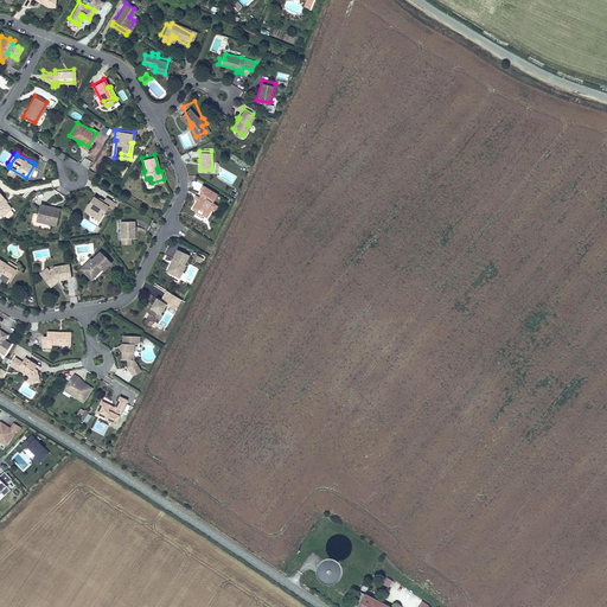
[(116,177),(122,179),(129,166),(125,164),(116,177)]
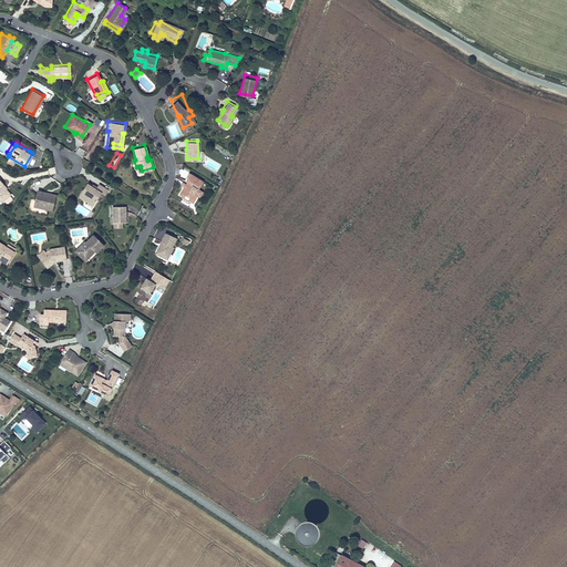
[(189,171),(184,178),(185,178),(183,182),(185,183),(183,185),(182,184),(177,192),(181,194),(182,195),(184,193),(188,196),(186,198),(188,199),(192,202),(197,195),(195,193),(197,187),(198,188),(204,181),(189,171)]
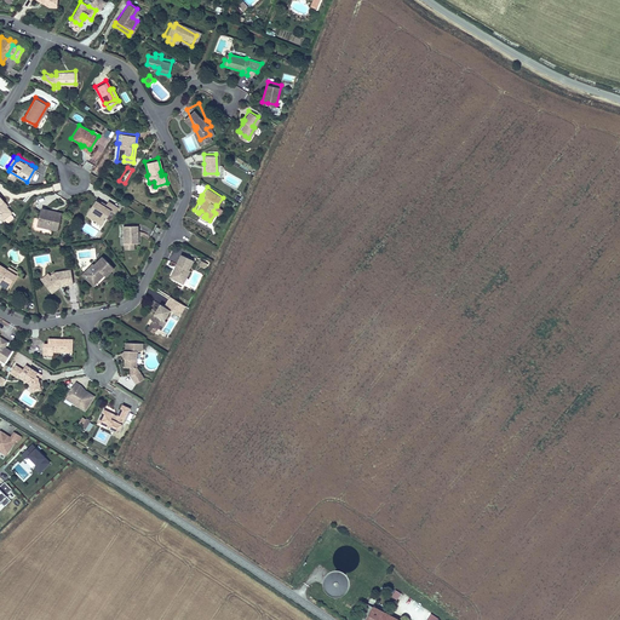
[(0,211),(3,216),(10,210),(1,199),(3,197),(0,195),(0,211)]
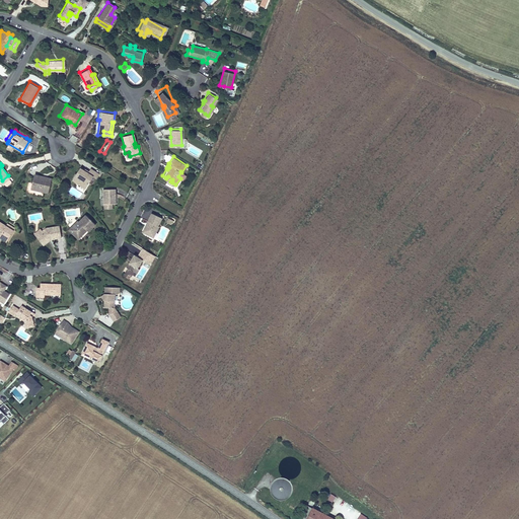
[(84,187),(87,181),(91,174),(94,176),(97,172),(89,168),(88,169),(87,171),(83,169),(79,166),(75,172),(77,174),(75,179),(78,181),(78,182),(84,187)]
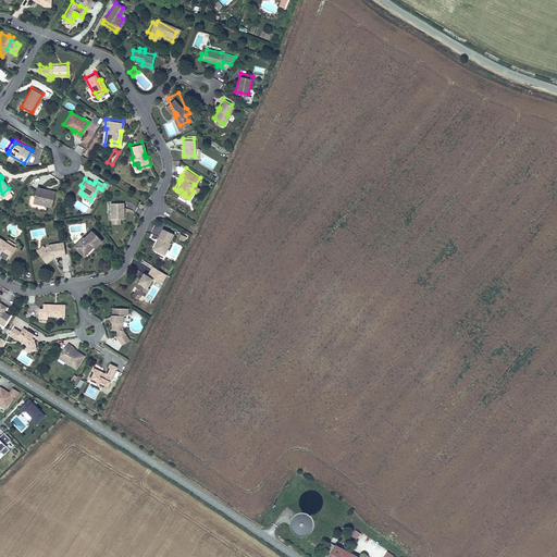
[(36,185),(33,200),(51,203),(53,188),(36,185)]
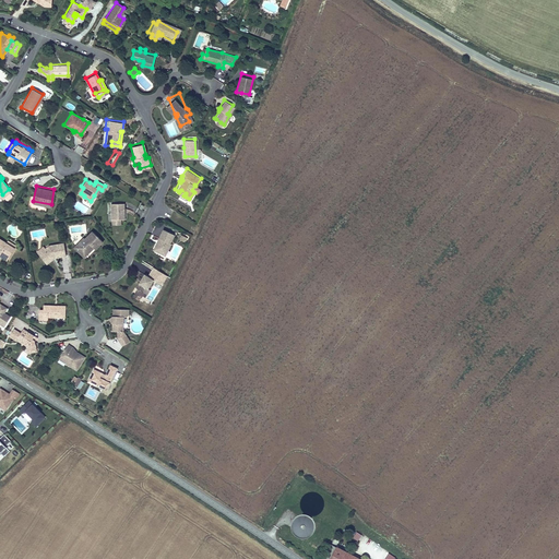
[(183,199),(186,197),(183,195),(186,193),(181,190),(179,192),(178,191),(176,194),(183,199)]
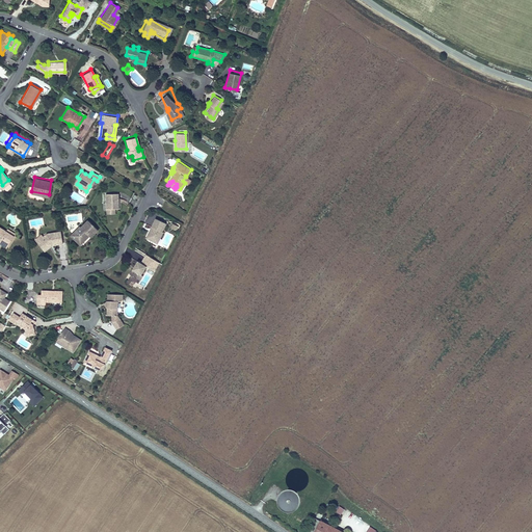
[(106,208),(115,208),(116,204),(118,204),(118,192),(105,192),(106,208)]
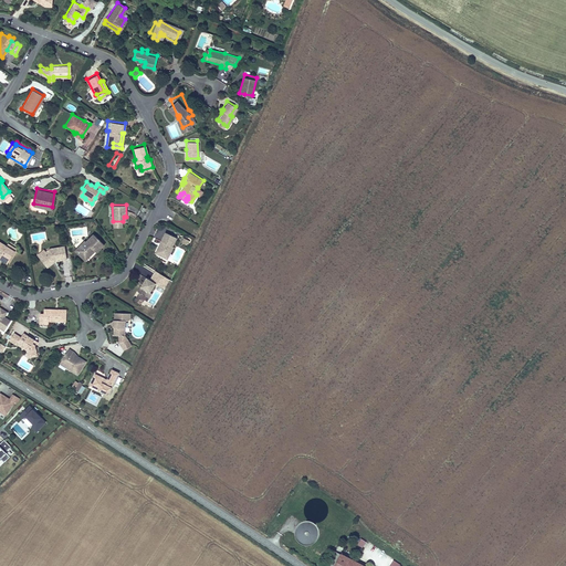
[(165,231),(160,240),(163,241),(160,243),(159,242),(155,250),(156,253),(164,257),(166,251),(169,252),(171,245),(175,237),(165,231)]
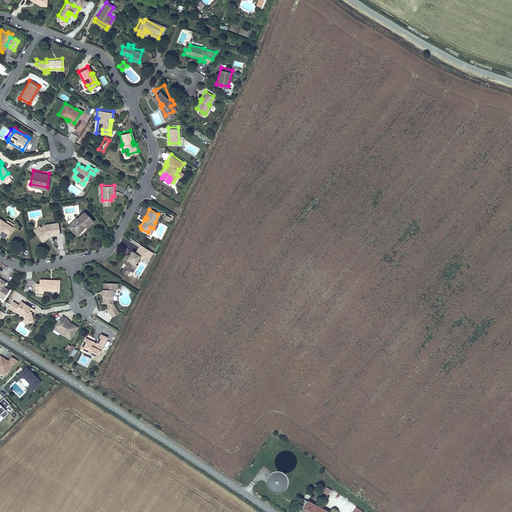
[(66,226),(71,231),(74,228),(78,232),(85,226),(86,227),(93,220),(84,211),(77,217),(75,217),(66,226)]
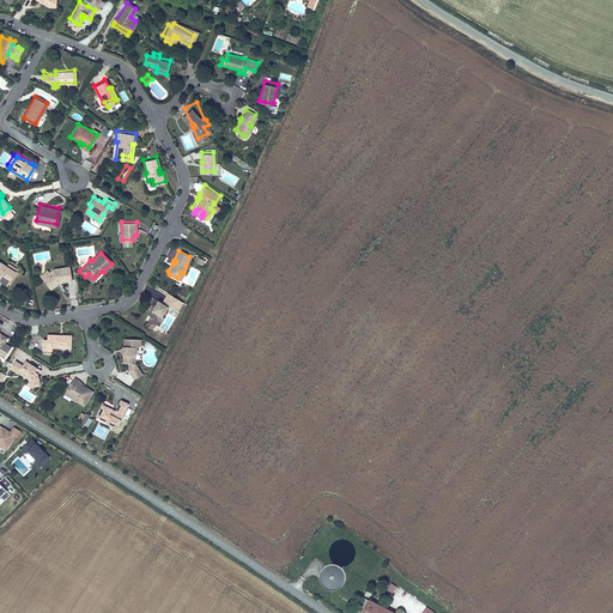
[(198,256),(194,268),(202,271),(206,259),(198,256)]
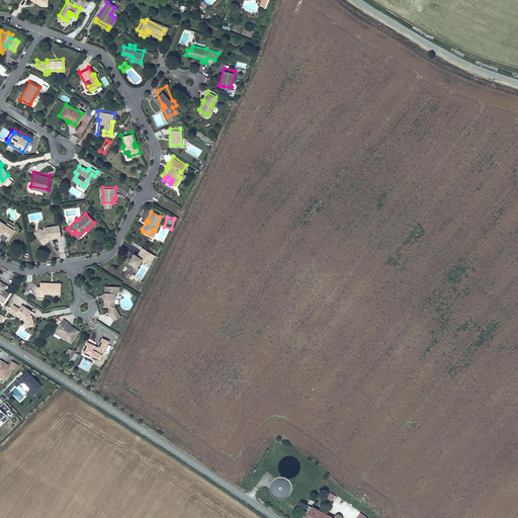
[(0,235),(4,237),(10,227),(2,222),(0,221),(0,235)]
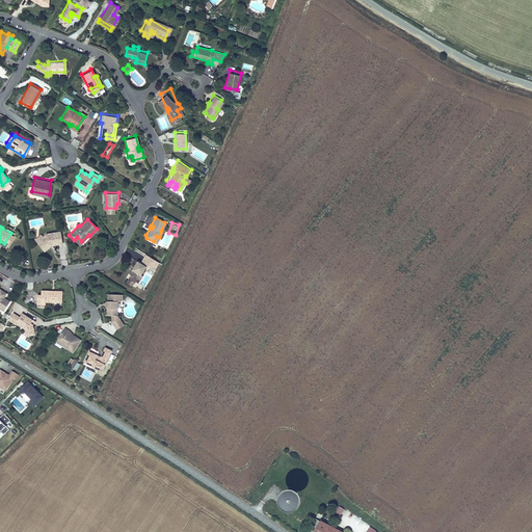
[(34,241),(41,247),(47,241),(49,243),(61,241),(59,230),(45,232),(34,241)]
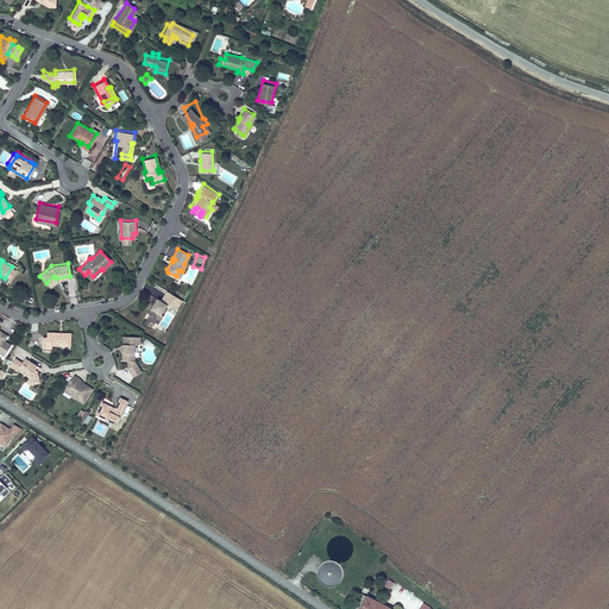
[(144,318),(150,321),(152,322),(155,318),(154,316),(157,312),(159,313),(165,305),(168,306),(170,300),(161,294),(158,299),(155,296),(144,311),(148,313),(144,318)]
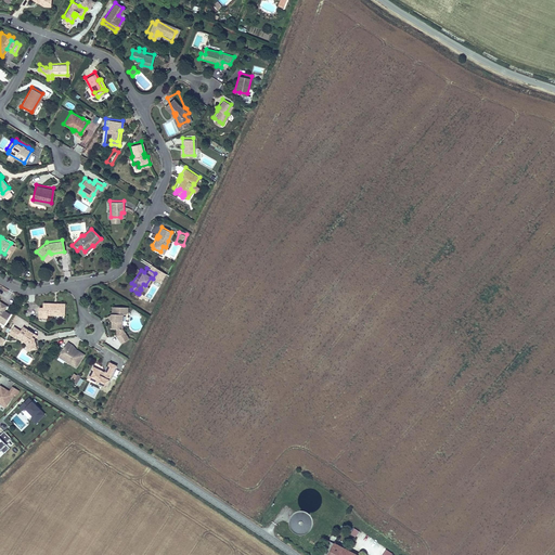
[(37,306),(36,315),(46,317),(46,313),(63,314),(64,302),(42,301),(41,306),(37,306)]
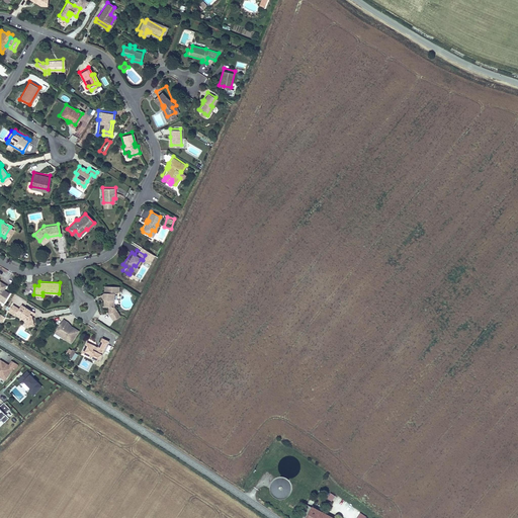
[(104,290),(102,292),(102,297),(103,298),(103,306),(107,306),(108,312),(111,319),(118,316),(113,307),(114,293),(115,293),(118,291),(118,285),(104,285),(104,290)]
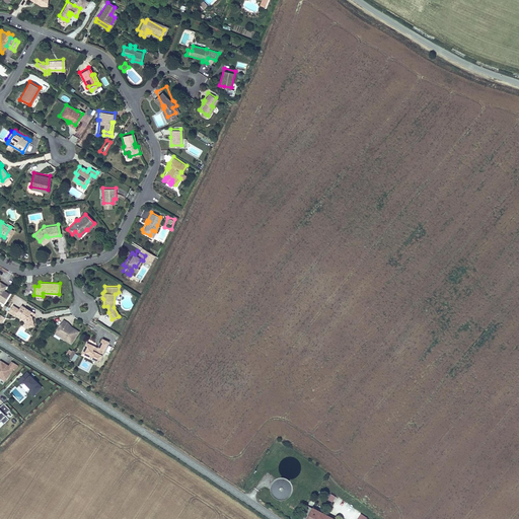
[(27,323),(32,322),(31,315),(32,311),(20,304),(19,308),(12,304),(7,311),(13,315),(14,314),(15,313),(25,319),(27,323)]
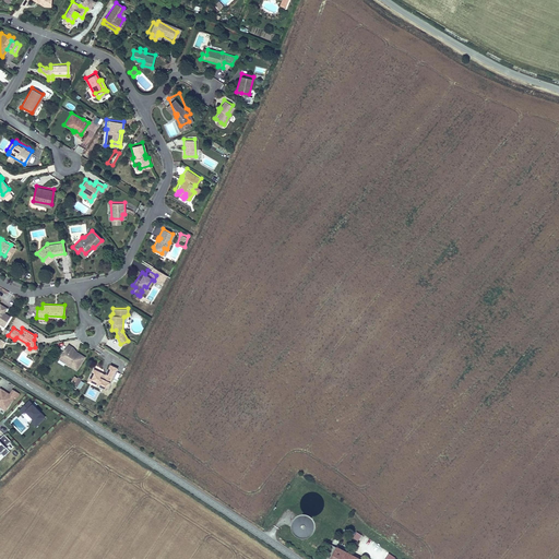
[(36,351),(35,347),(30,348),(27,344),(16,337),(15,339),(24,344),(26,353),(36,351)]
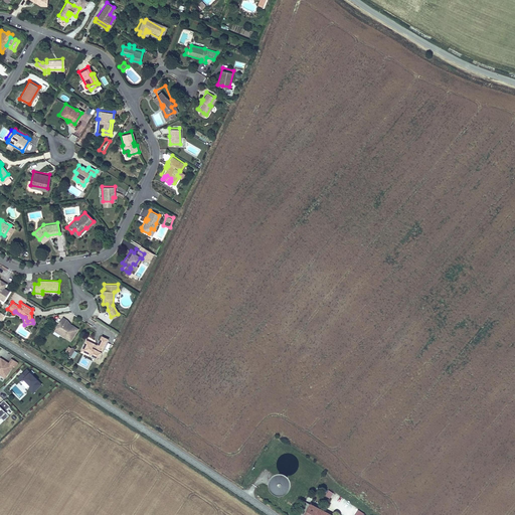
[(61,316),(55,325),(60,329),(58,332),(68,339),(76,327),(64,319),(64,317),(61,316)]
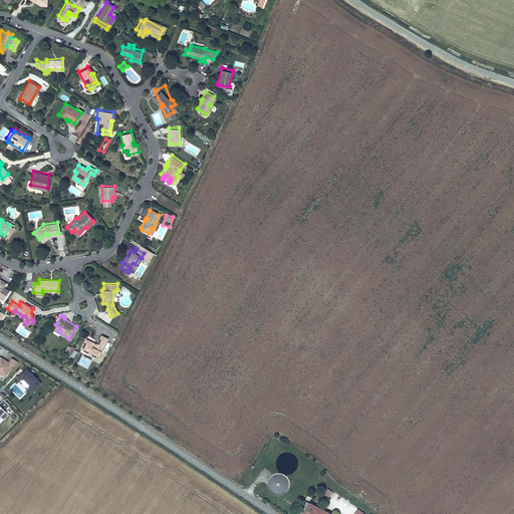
[(86,336),(81,345),(89,349),(88,351),(97,355),(106,336),(100,333),(96,341),(86,336)]
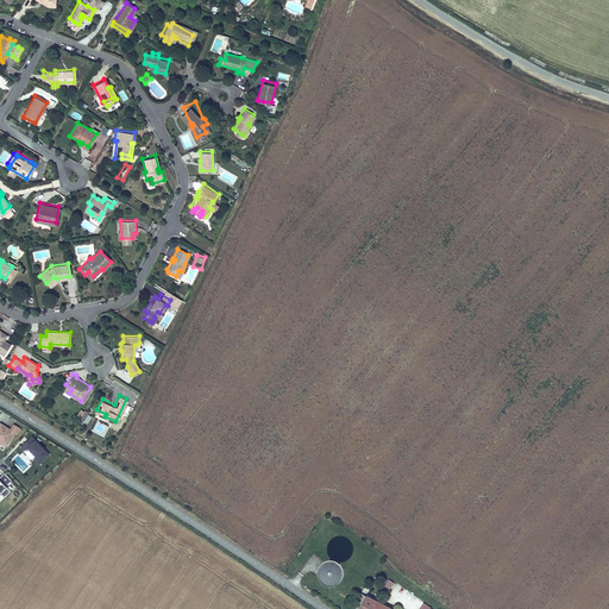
[(7,443),(14,431),(17,432),(20,427),(13,422),(8,428),(7,427),(7,426),(0,421),(0,440),(5,444),(7,443)]
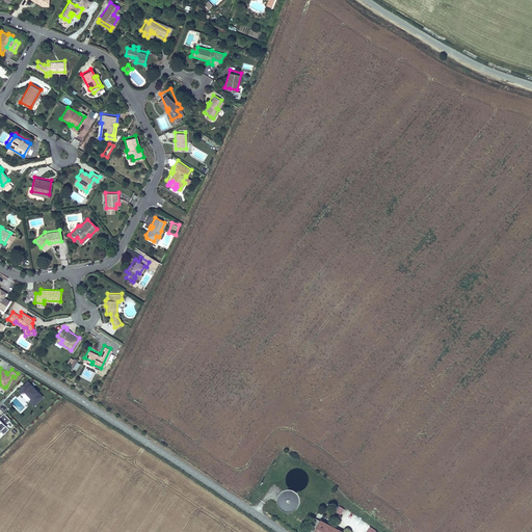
[(43,395),(27,379),(18,388),(22,392),(24,390),(31,397),(29,399),(33,403),(43,395)]
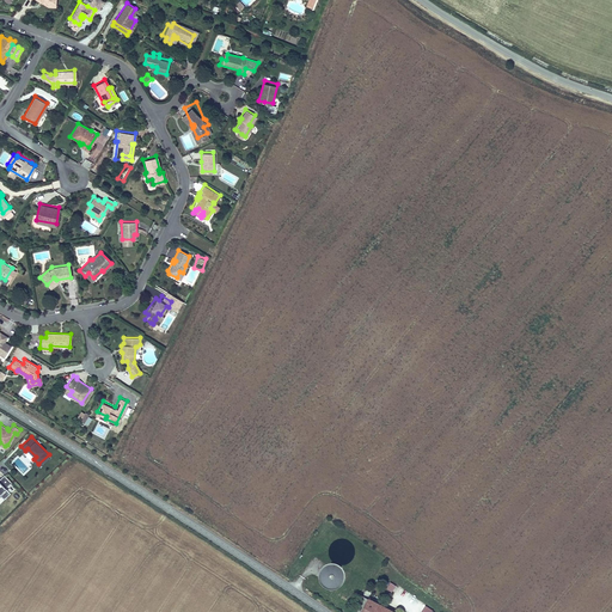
[(6,487),(12,481),(4,473),(0,477),(0,494),(5,497),(11,491),(6,487)]
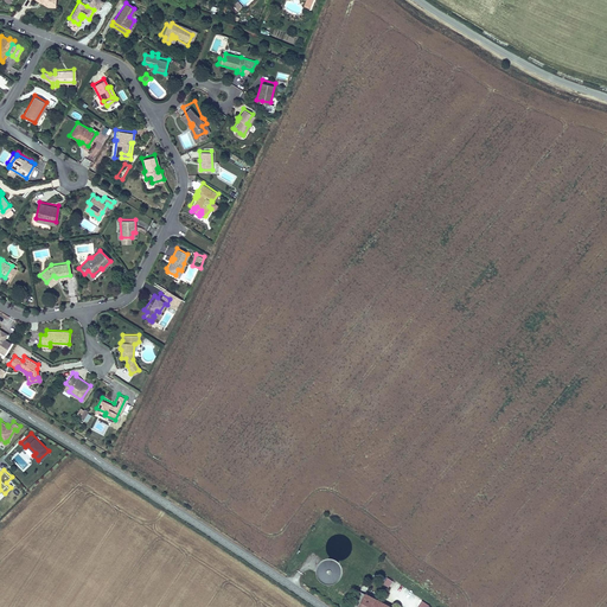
[(340,557),(325,562),(330,575),(344,570),(340,557)]
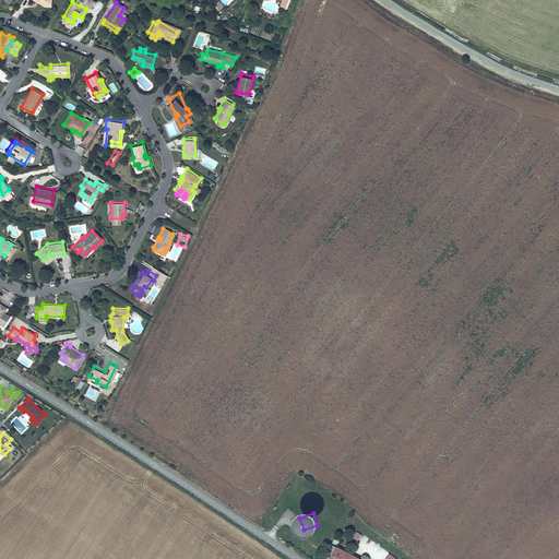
[(357,532),(353,537),(359,540),(363,535),(357,532)]
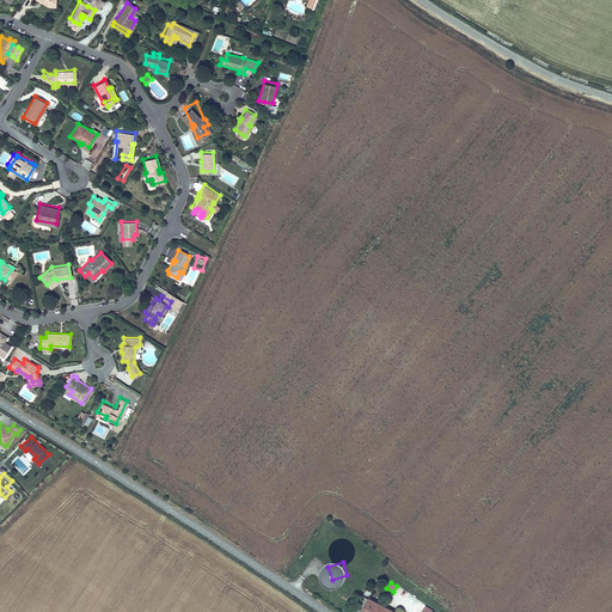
[(399,611),(373,598),(369,603),(365,611),(399,611)]
